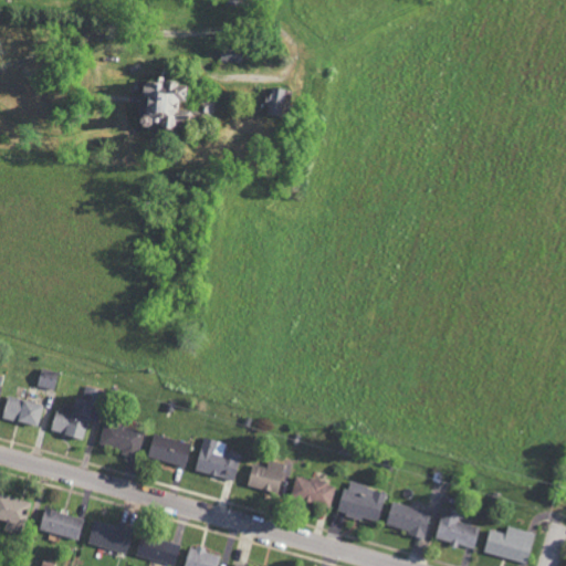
[(140,77),(136,123),(179,127),(180,109),(174,108),(175,98),(181,100),(184,82),(140,77)]
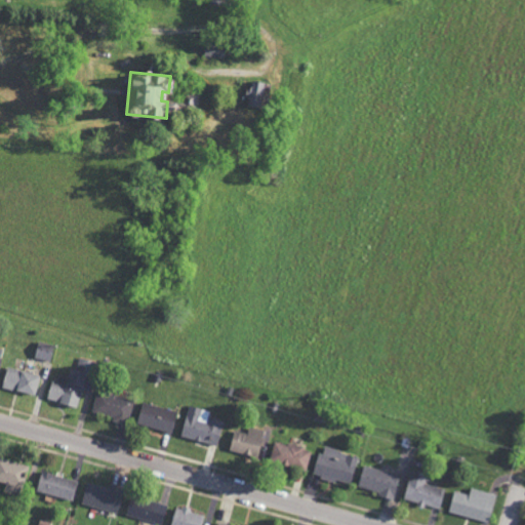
[(245,105),(263,107),(266,82),(249,80),(245,105)]
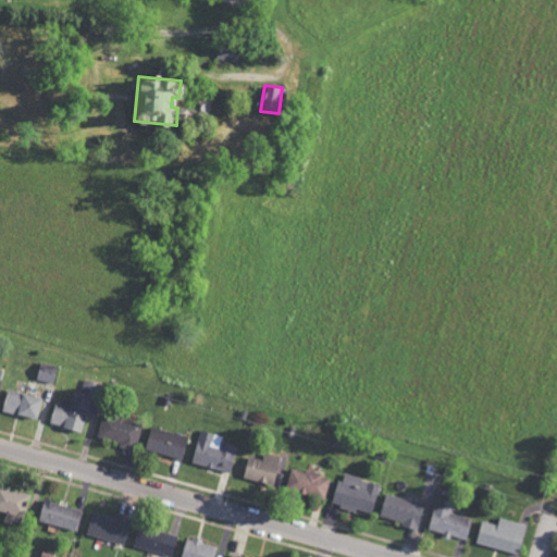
[(208,97),(194,97),(194,111),(208,110),(208,97)]
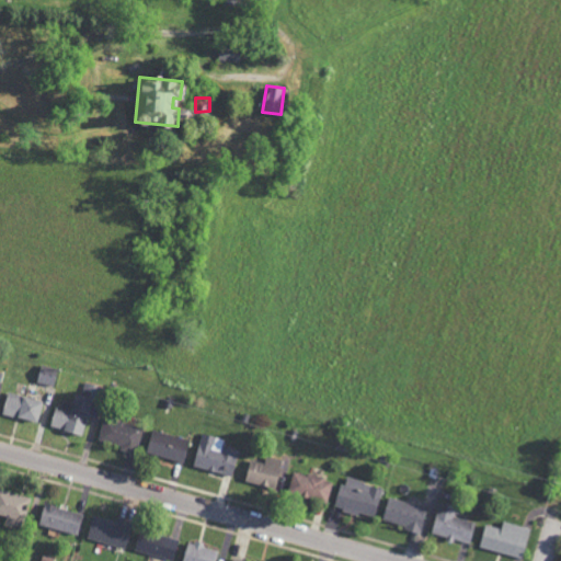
[(53,387),(57,369),(41,365),(36,382),(53,387)]
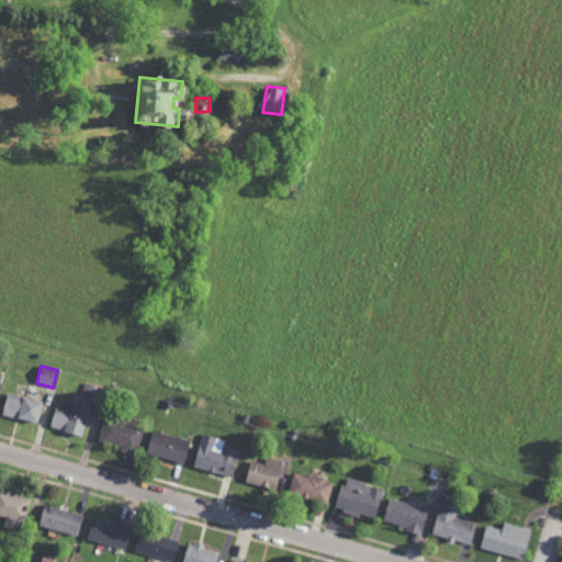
[(49,426),(82,436),(97,386),(85,382),(81,396),(75,395),(70,411),(56,406),(49,426)]
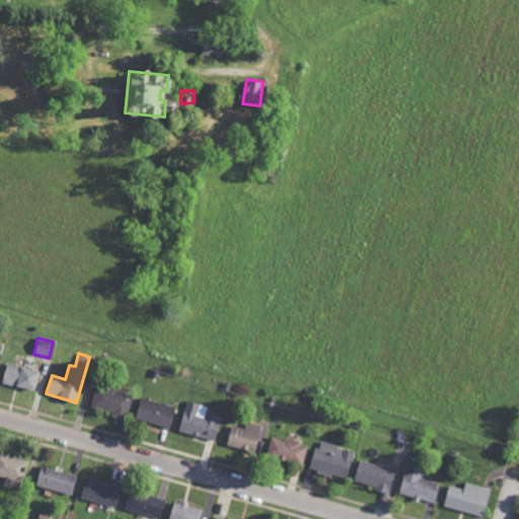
[(2,383),(33,390),(39,370),(6,363),(2,383)]
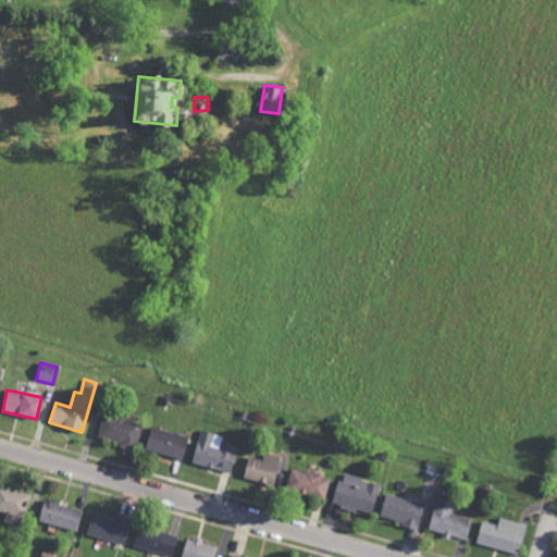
[(140,423),(101,415),(96,438),(135,447),(140,423)]
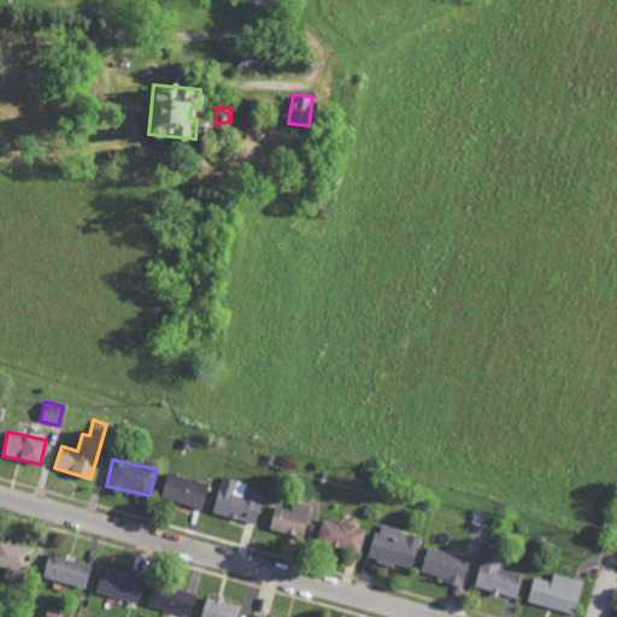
[(207,483),(166,471),(159,497),(200,509),(207,483)]
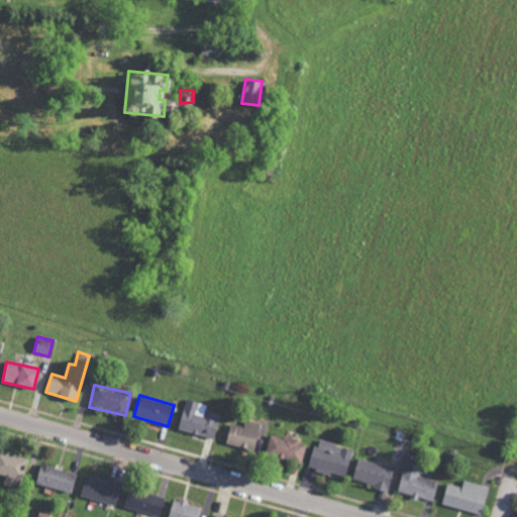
[(213,438),(219,414),(205,411),(207,405),(185,399),(178,430),(213,438)]
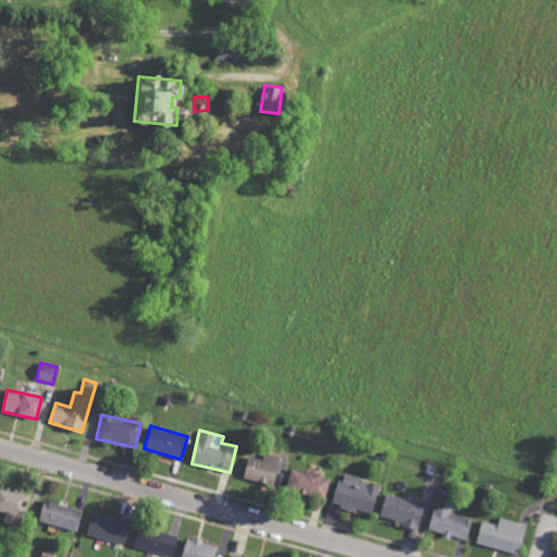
[(280,456),(263,453),(262,460),(247,456),(243,478),(273,485),(280,456)]
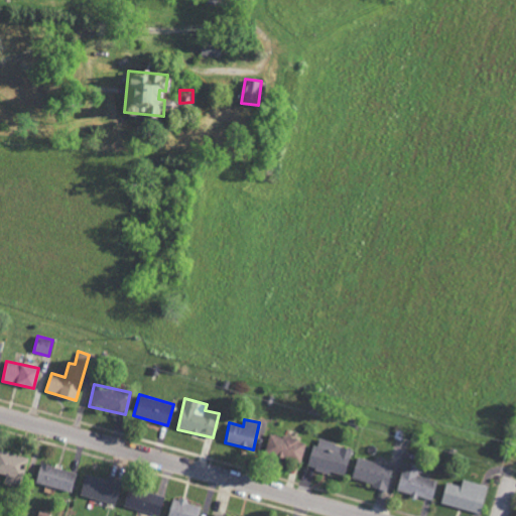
[(264,452),(300,463),(306,442),(270,432),(264,452)]
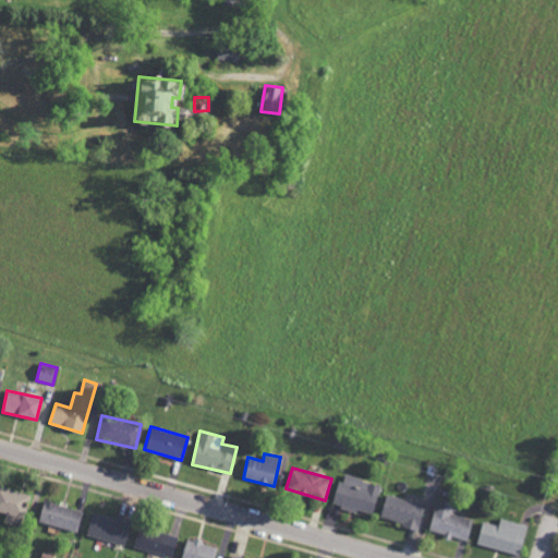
[(334,505),(373,514),(380,485),(341,474),(334,505)]
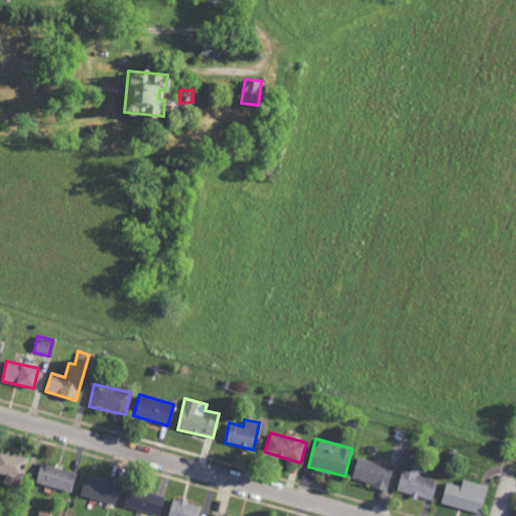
[(0,473),(5,475),(3,483),(18,487),(26,457),(0,449),(0,473)]
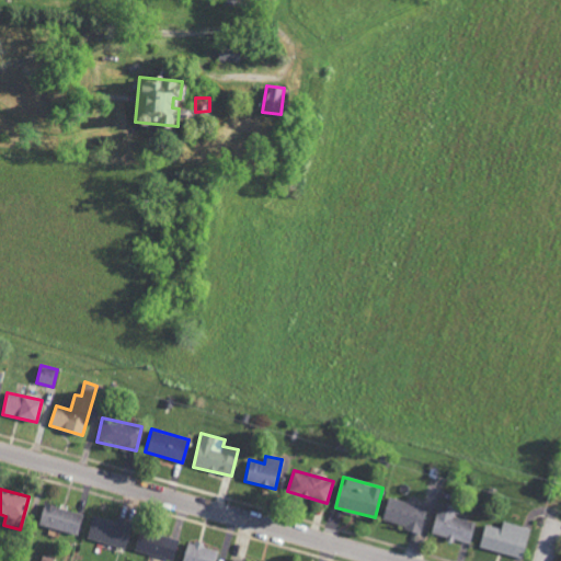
[(425,505),(387,499),(382,521),(405,525),(404,530),(420,534),(425,505)]
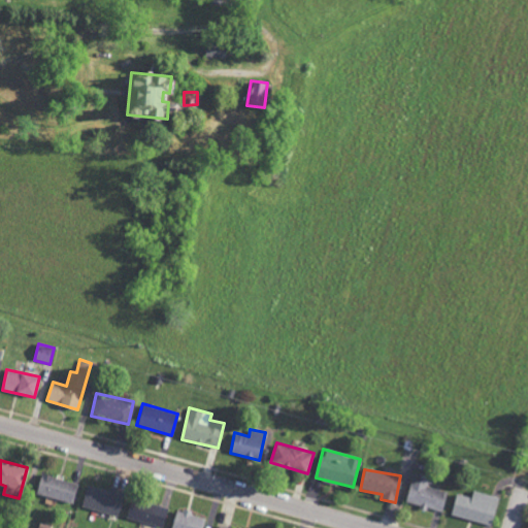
[(405,503),(442,512),(448,491),(428,486),(430,476),(413,472),(405,503)]
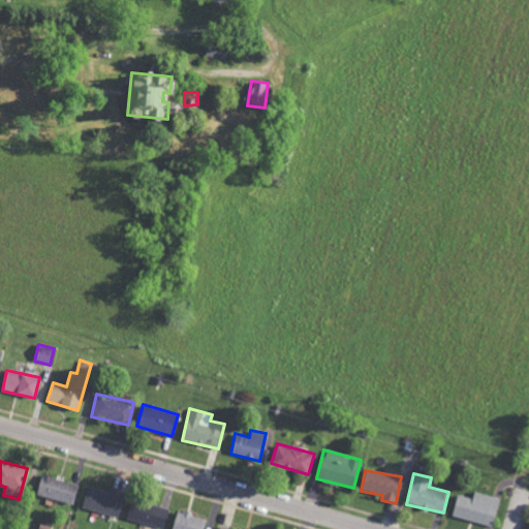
[(36,496),(73,503),(76,483),(39,475),(36,496)]
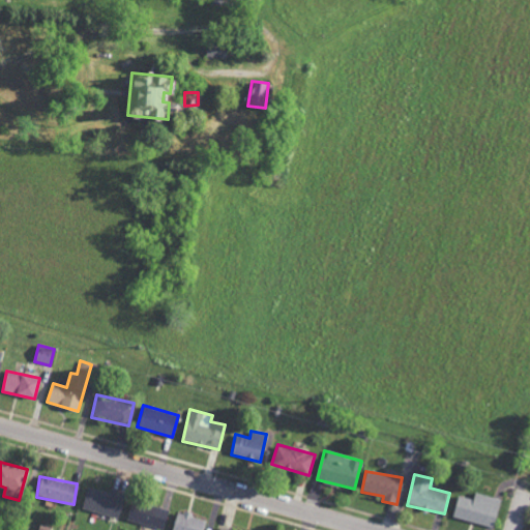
[(86,487),(82,509),(118,517),(122,494),(86,487)]
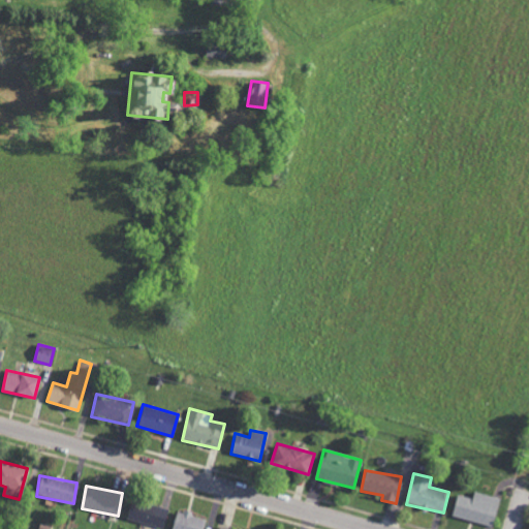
[(499,498),(473,491),(472,498),(457,494),(452,516),(492,526),(499,498)]
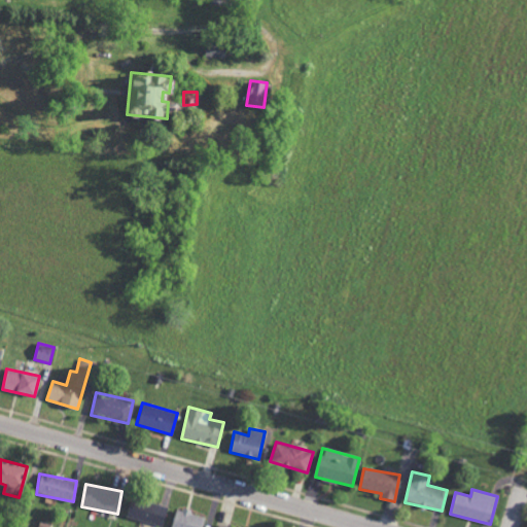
[(167,506),(130,499),(126,518),(163,525),(167,506)]
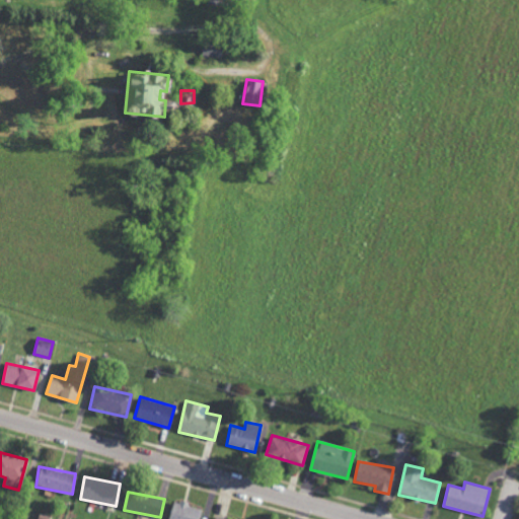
[(168,518),(198,518),(201,507),(172,501),(168,518)]
